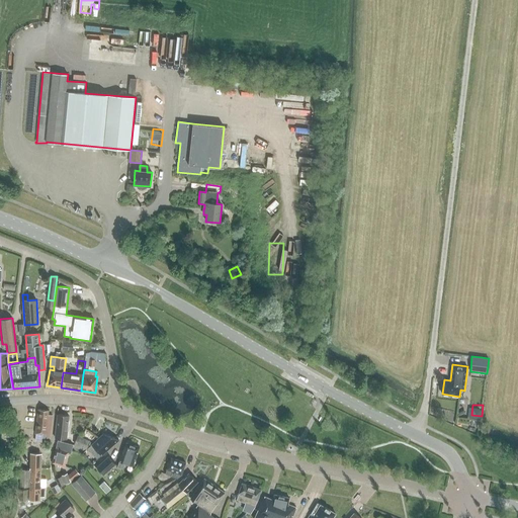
[(41,438),(49,439),(52,415),(49,415),(49,411),(38,409),(35,433),(42,434),(41,438)]
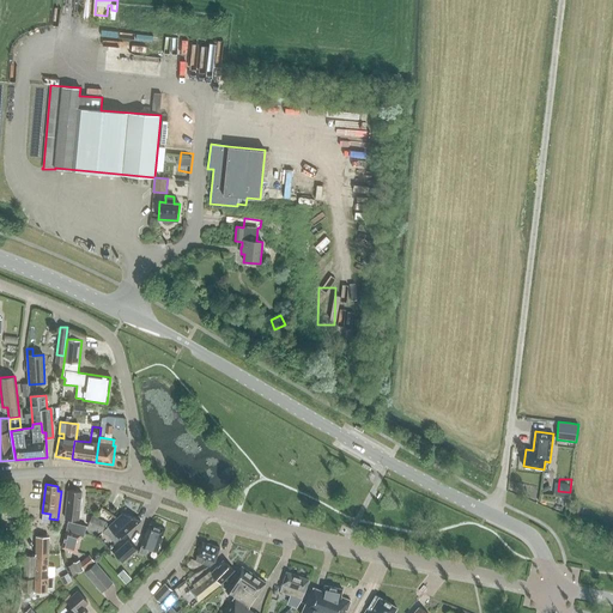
[(78,520),(82,492),(67,491),(65,517),(78,520)]
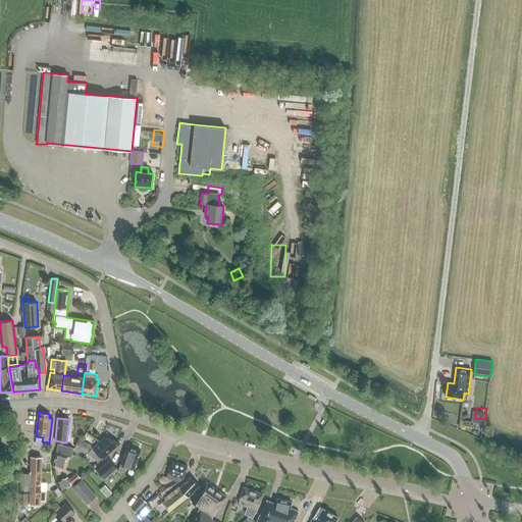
[(102,459),(119,444),(103,437),(88,453),(97,463),(102,459)]
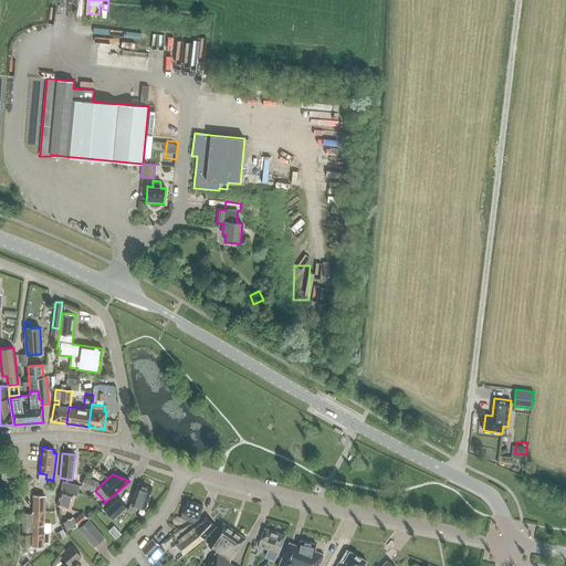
[(98,482),(84,477),(81,485),(94,491),(98,482)]
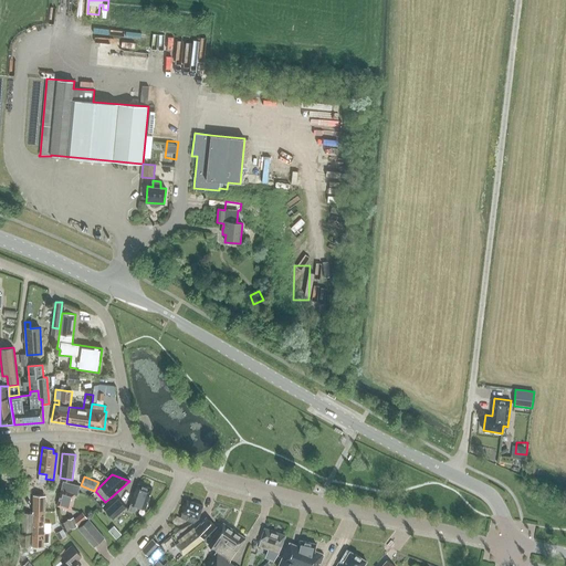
[(70,510),(73,494),(77,495),(80,486),(63,481),(58,505),(70,510)]
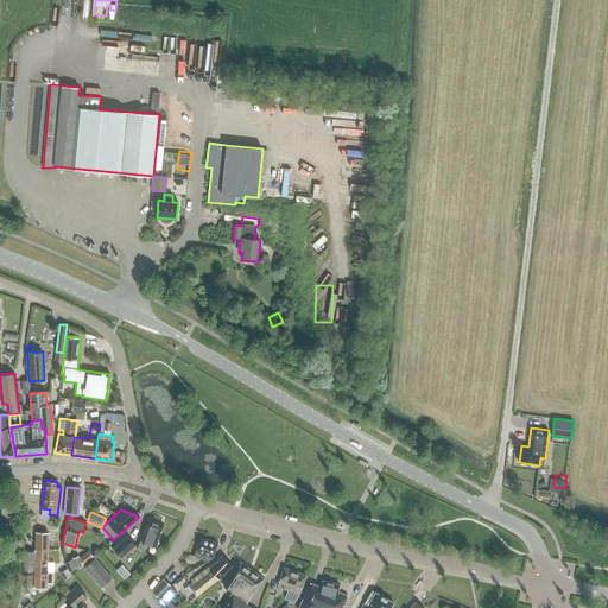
[(156,546),(163,525),(147,519),(138,548),(144,551),(147,543),(156,546)]
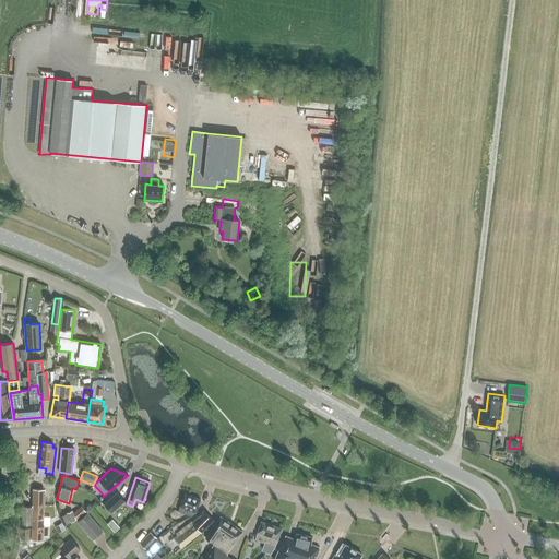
[(33,504),(44,504),(44,489),(33,489),(32,504),(33,504)]
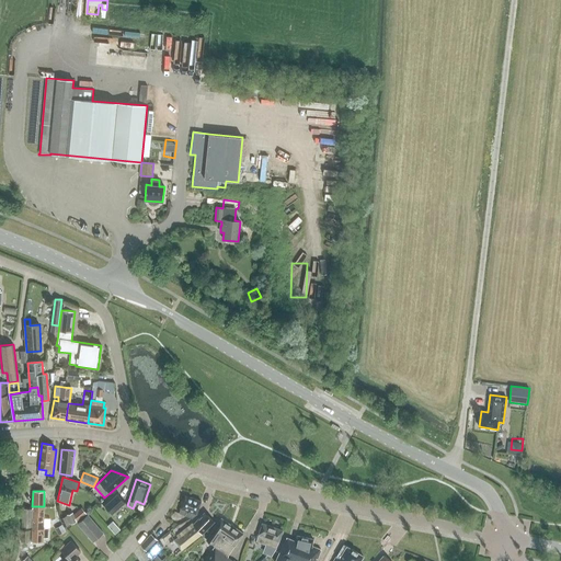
[(112,514),(125,502),(117,494),(104,506),(112,514)]
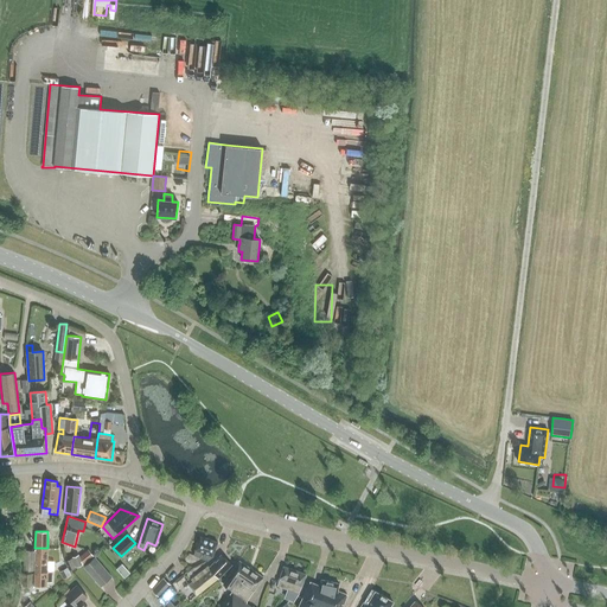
[(212,556),(217,542),(200,536),(193,555),(208,561),(212,556)]
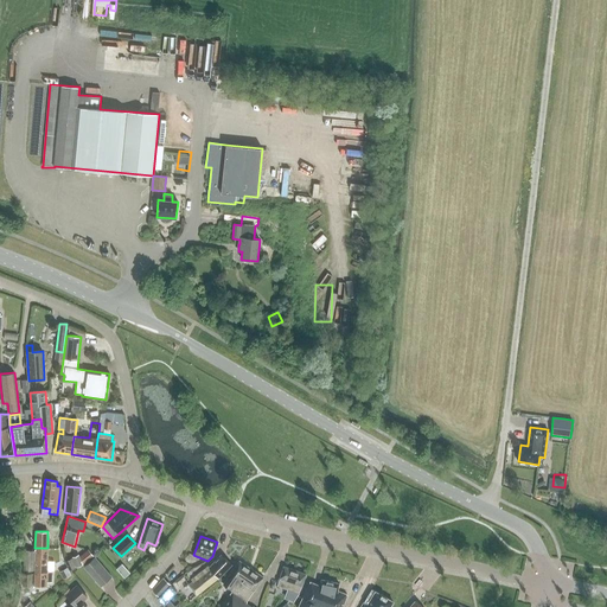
[(34,570),(46,570),(48,548),(36,548),(34,570)]
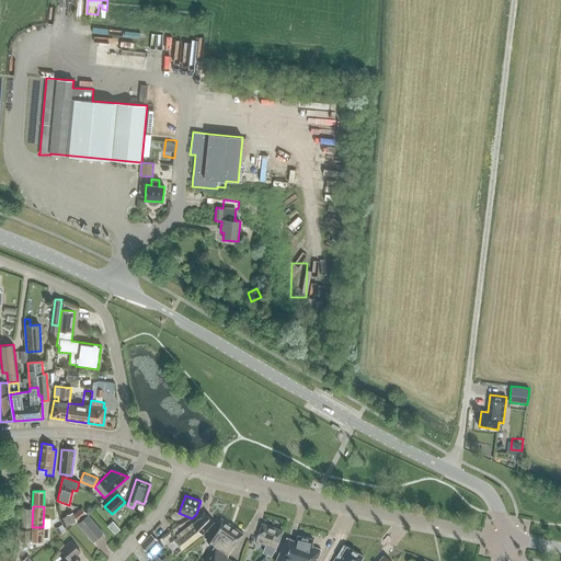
[(32,527),(32,510),(22,508),(22,526),(32,527)]
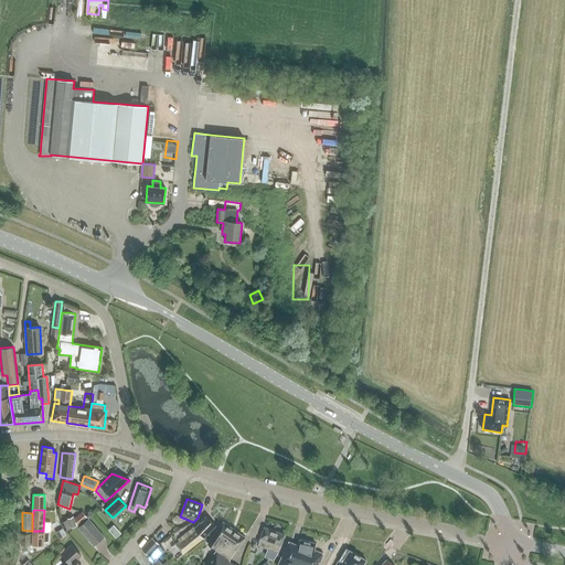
[(76,525),(86,518),(82,512),(74,519),(73,516),(67,519),(71,528),(76,525)]
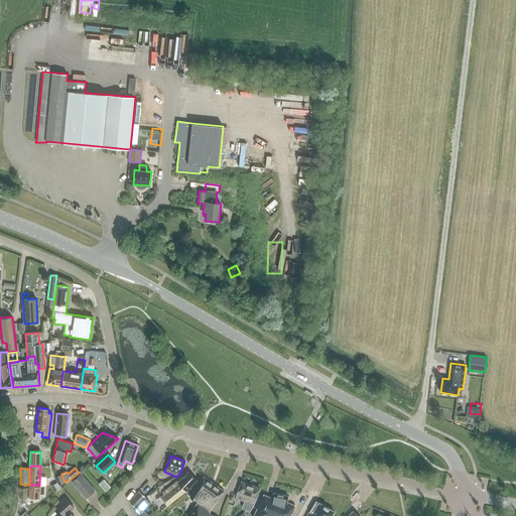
[(185,491),(197,480),(187,472),(178,481),(162,493),(164,494),(160,497),(166,506),(185,491)]
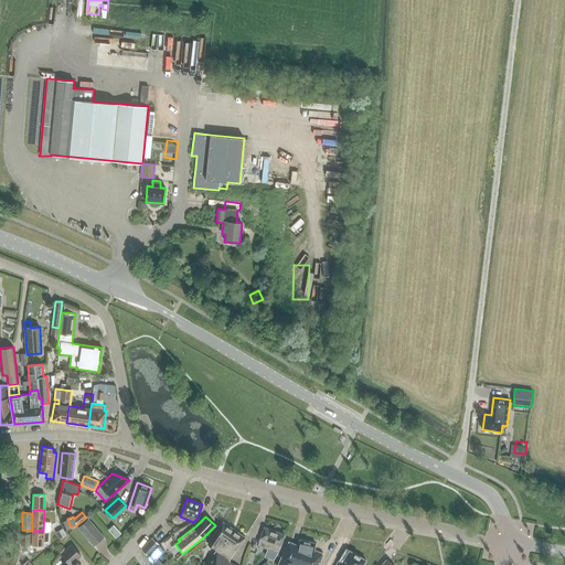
[(88,519),(77,528),(81,531),(94,545),(104,536),(92,522),(88,519)]
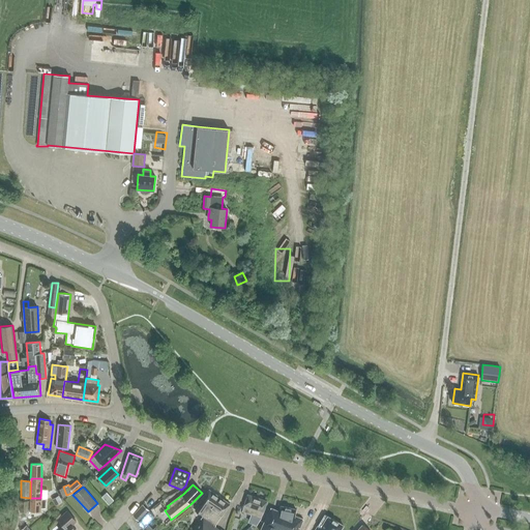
[(66,496),(63,488),(56,491),(58,496),(60,499),(66,496)]
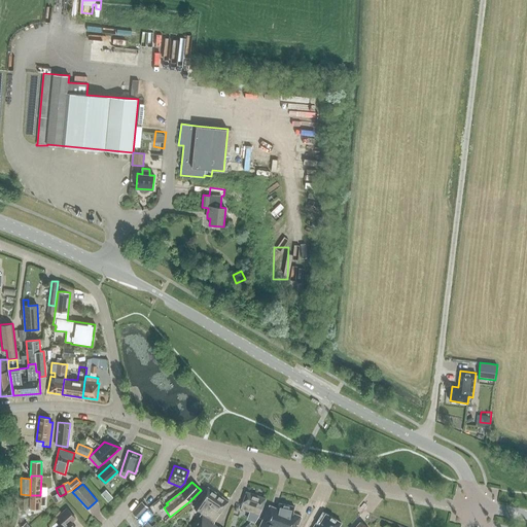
[(219,526),(218,526),(217,526),(213,523),(214,523),(214,522),(229,501),(208,487),(194,506),(202,513),(189,526),(219,526)]
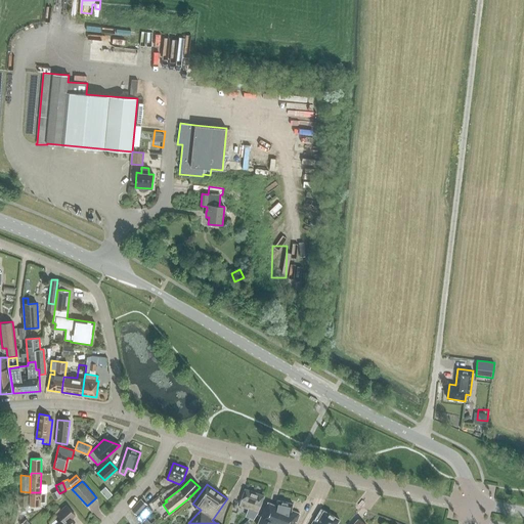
[(258,512),(264,495),(245,489),(238,506),(258,512)]
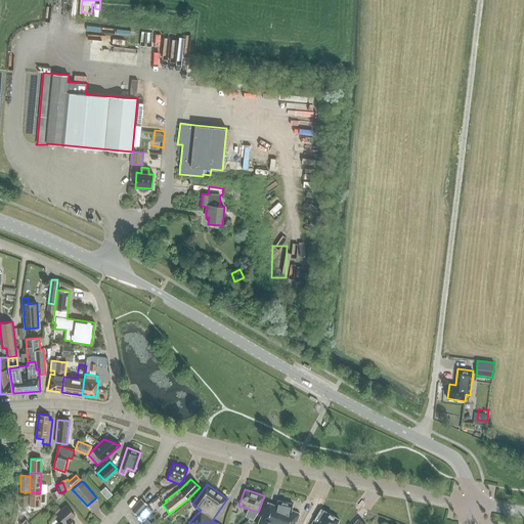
[(59,493),(57,490),(51,493),(54,499),(60,496),(59,493)]
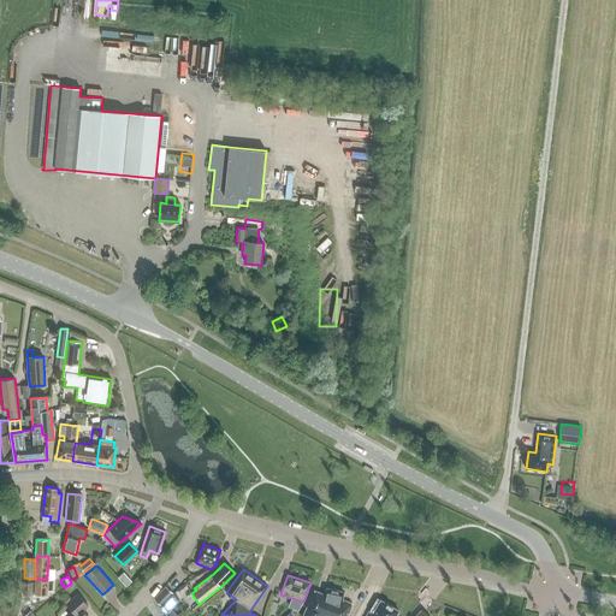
[(52,580),(47,579),(35,579),(24,579),(23,596),(31,596),(31,594),(34,594),(39,594),(40,596),(45,596),(45,594),(47,594),(47,591),(52,591),(52,580)]
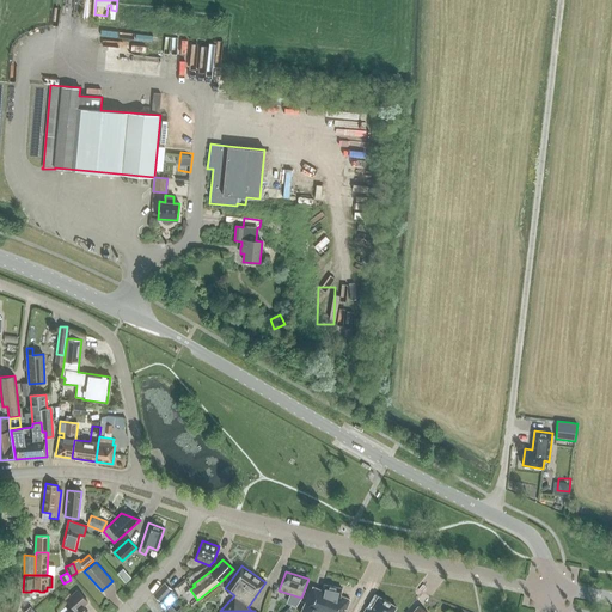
[(172,589),(164,582),(152,595),(160,603),(172,589)]
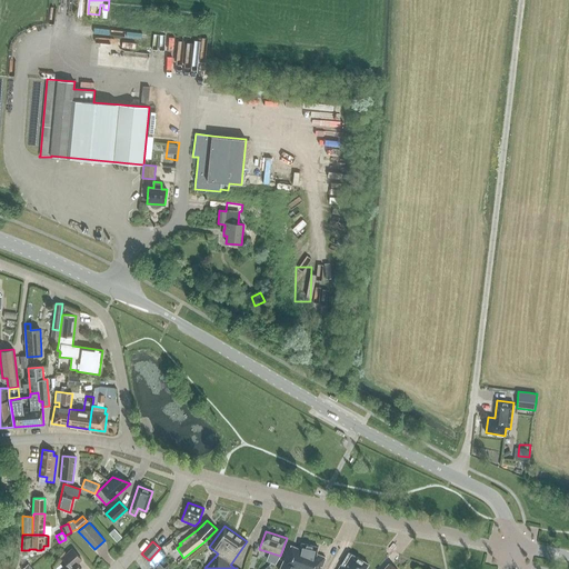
[(320,568),(326,558),(316,553),(318,547),(301,543),(299,549),(290,546),(283,561),(297,566),(305,568),(303,568),(320,568)]
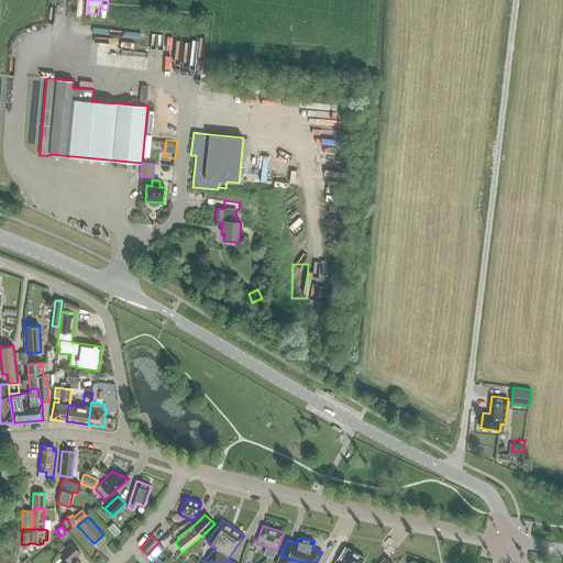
[(79,562),(76,559),(80,554),(72,543),(61,552),(66,559),(61,562),(79,562)]
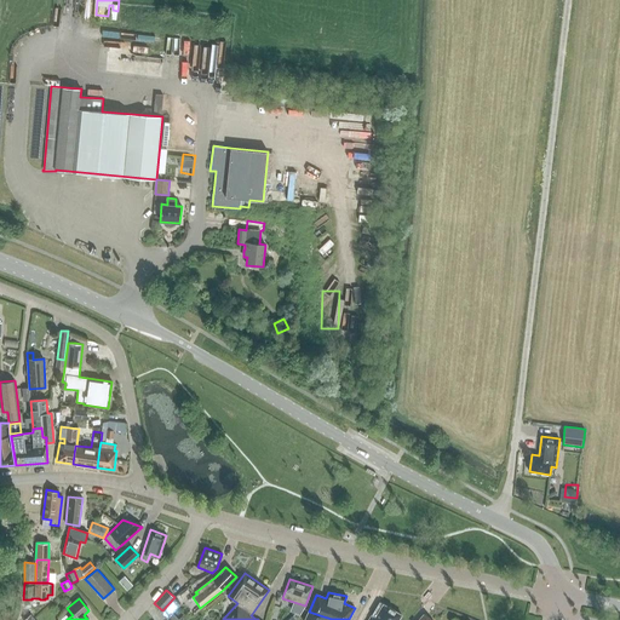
[(397,619),(401,615),(383,604),(379,602),(372,615),(368,619),(397,619)]
